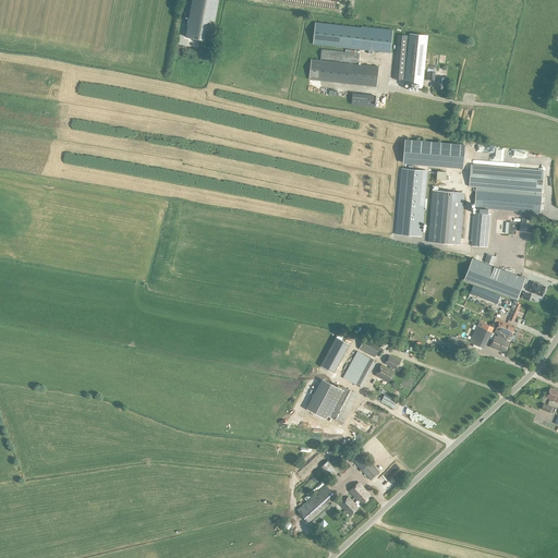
[(193,0),(186,37),(209,43),(217,0),(193,0)]
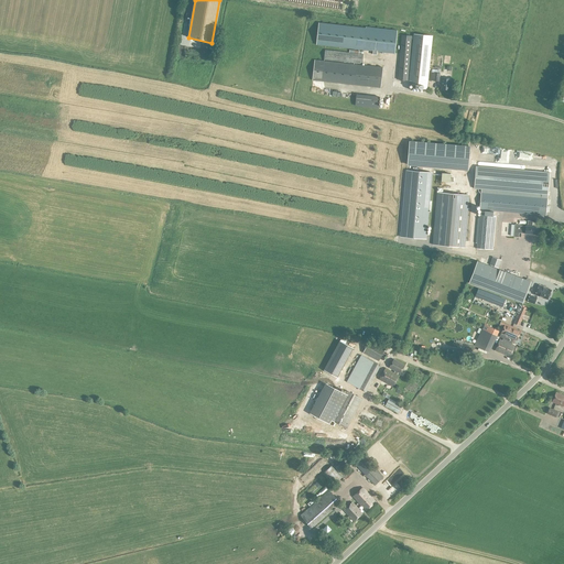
[(362,28),(318,23),(316,45),(364,50),(364,47),(366,28),(362,28)]
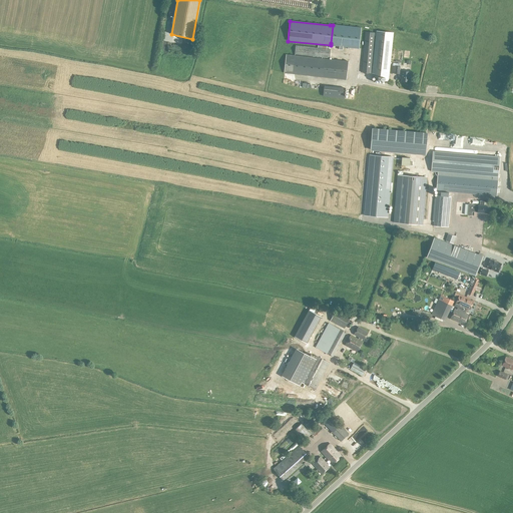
[(331,45),(331,46),(332,46),(332,45),(359,49),(362,28),(333,24),(333,25),(331,43),(331,45)]
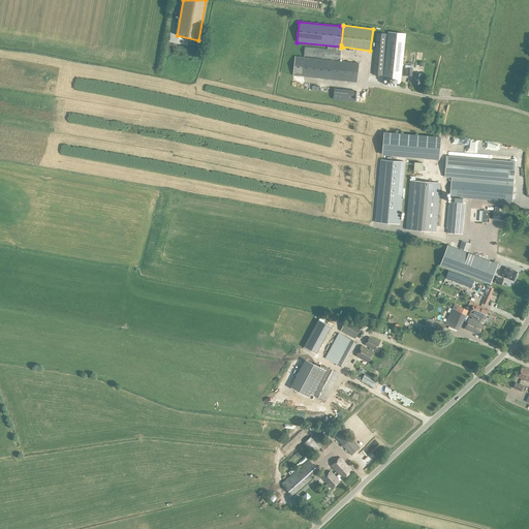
[(387,83),(401,84),(406,34),(389,32),(384,75),(386,76),(386,80),(387,80),(387,83)]
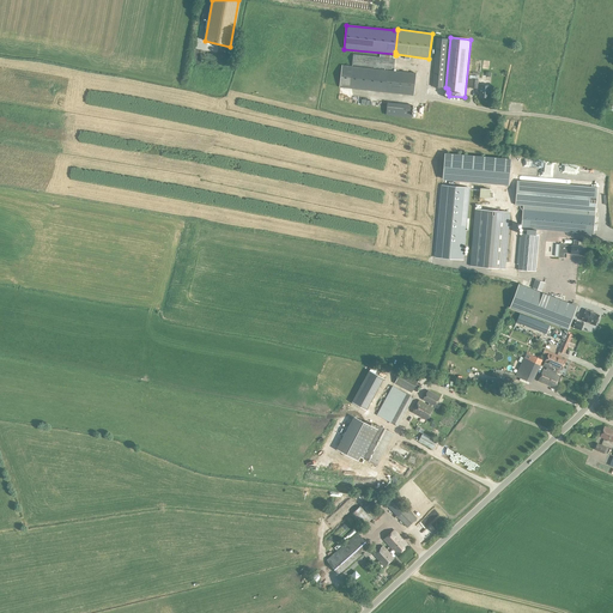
[(448,40),(437,38),(432,87),(443,87),(448,40)]
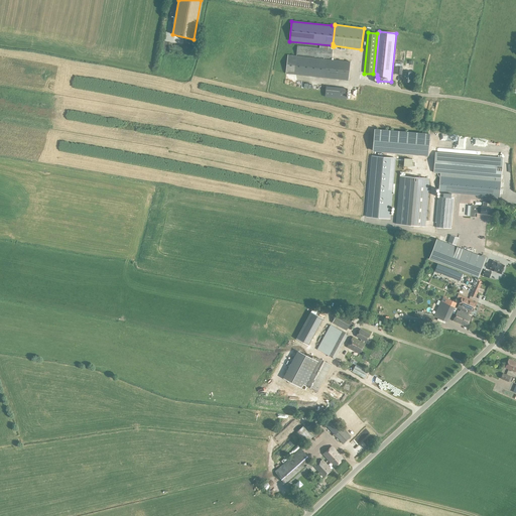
[(333,49),(324,48),(297,45),(296,54),(332,59),(333,49)]
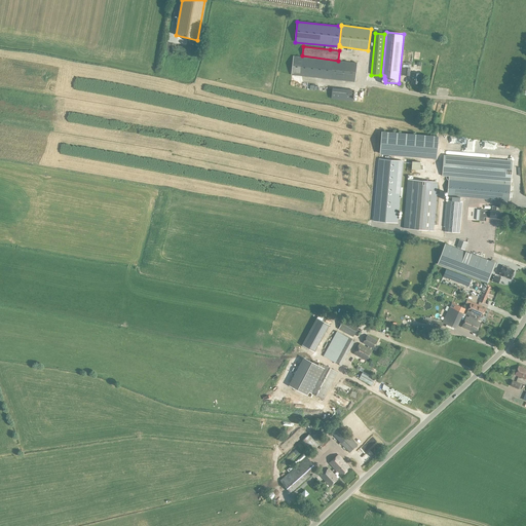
[(333,61),(294,55),(292,75),(331,80),(333,61)]
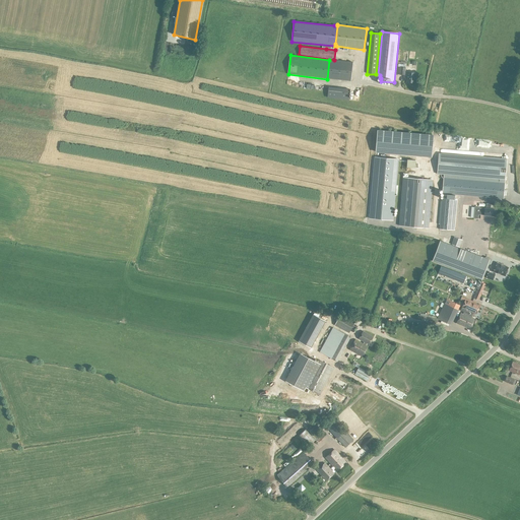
[(329,60),(327,79),(351,81),(353,62),(329,60)]
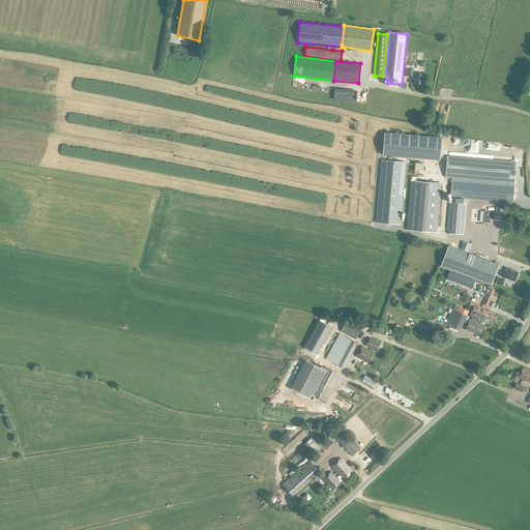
[(423,75),(414,74),(414,80),(415,80),(415,84),(422,85),(423,75)]
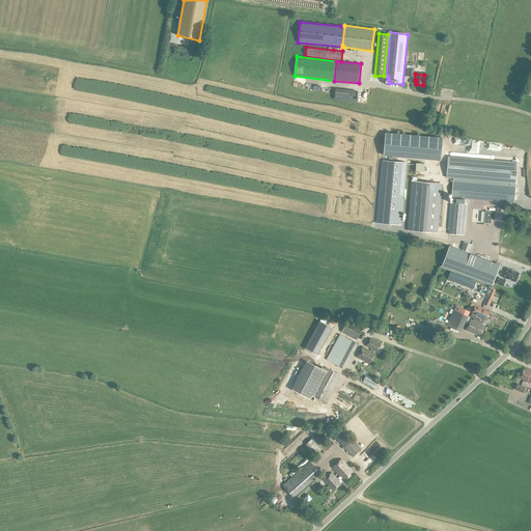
[(358,91),(344,90),(342,101),(357,102),(358,91)]
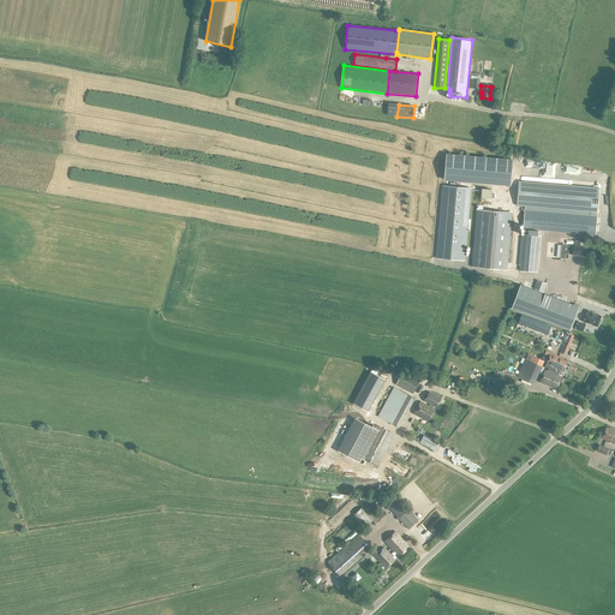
[(447,155),(445,179),(511,185),(513,160),(447,155)]
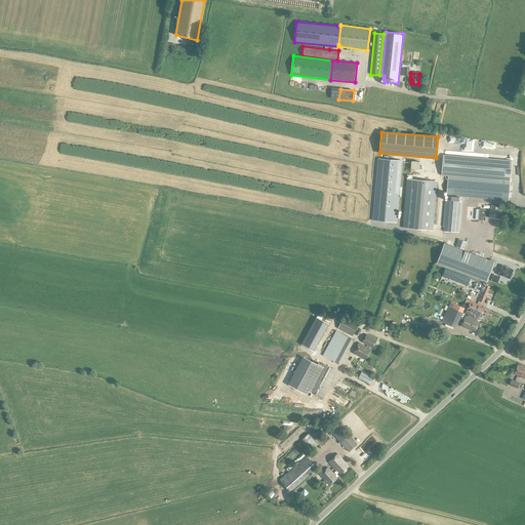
[(450,155),(448,175),(448,179),(510,185),(512,160),(450,155)]
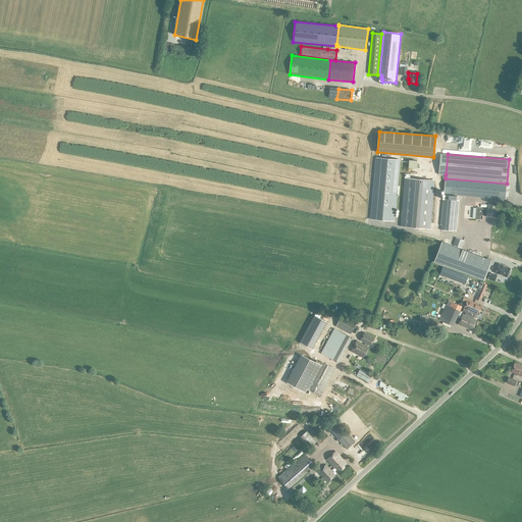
[(376,158),(370,219),(371,219),(395,221),(400,160),(376,158)]
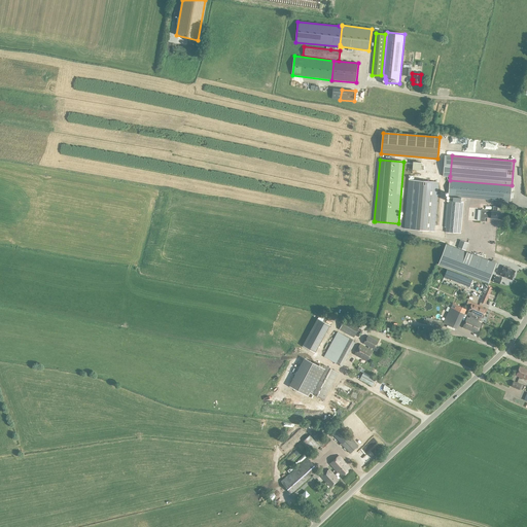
[(405,229),(434,232),(438,182),(409,180),(405,229)]
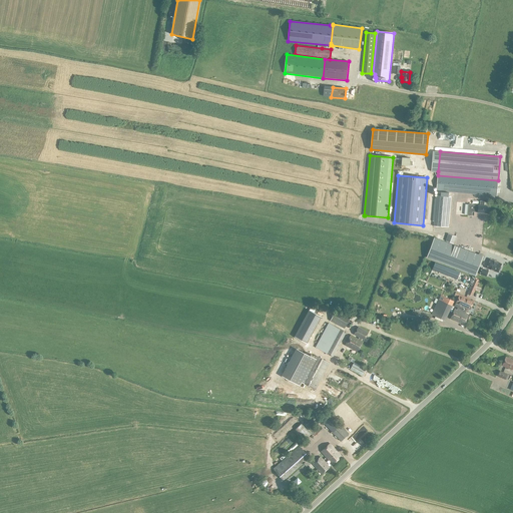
[(498,180),(438,175),(436,190),(437,191),(449,192),(496,196),(498,180)]
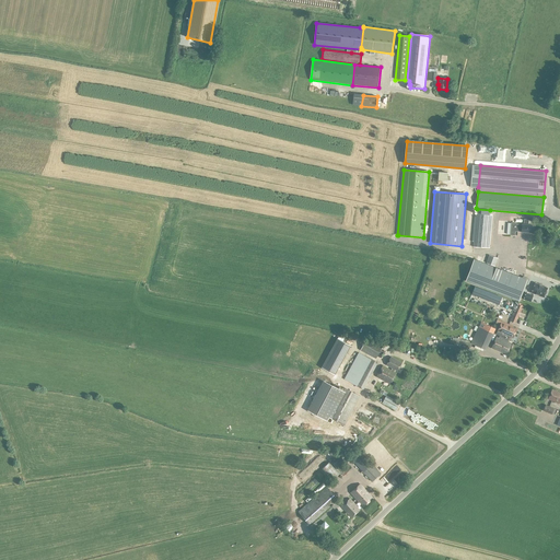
[(492,216),(489,214),(477,213),(476,213),(473,246),(490,248),(492,216)]
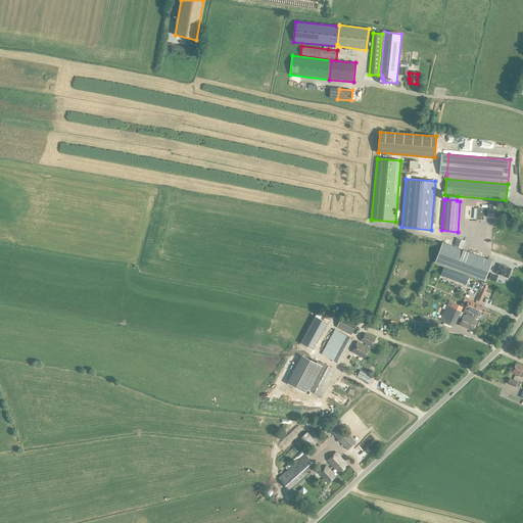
[(477,208),(477,216),(481,216),(486,217),(496,218),(497,209),(493,209),(494,205),(489,204),(489,209),(487,209),(482,209),(482,208),(477,207),(477,208)]
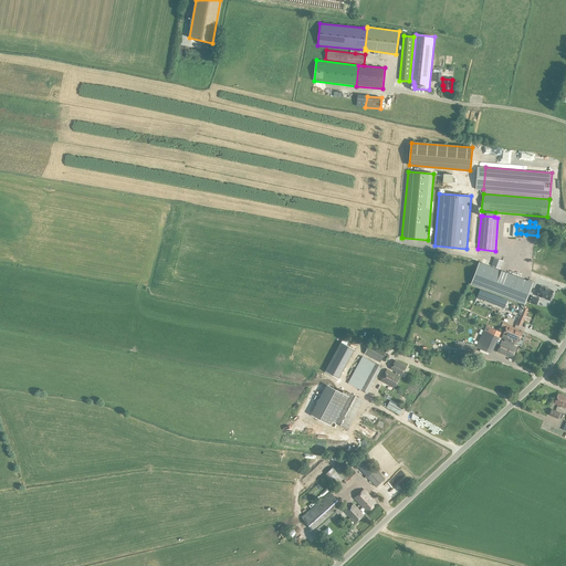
[(494,258),(493,261),(492,265),(501,269),(503,261),(494,258)]
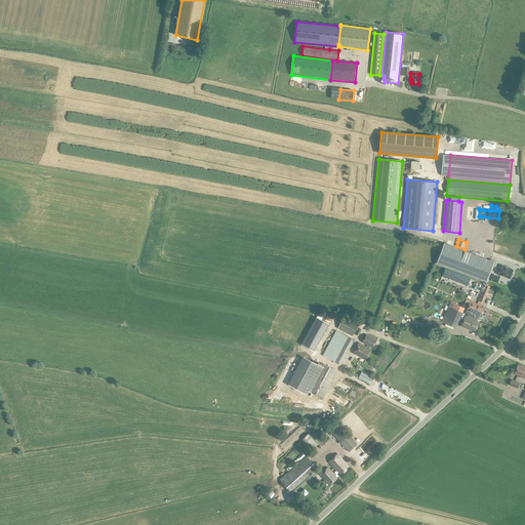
[(460,249),(444,243),(437,264),(452,270),(460,249)]
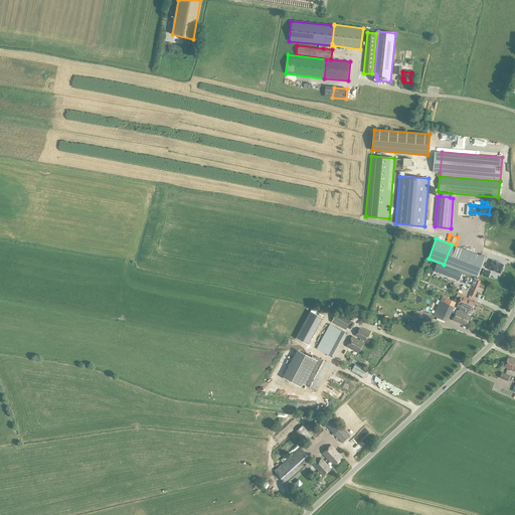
[(485,256),(452,244),(445,265),(477,277),(485,256)]
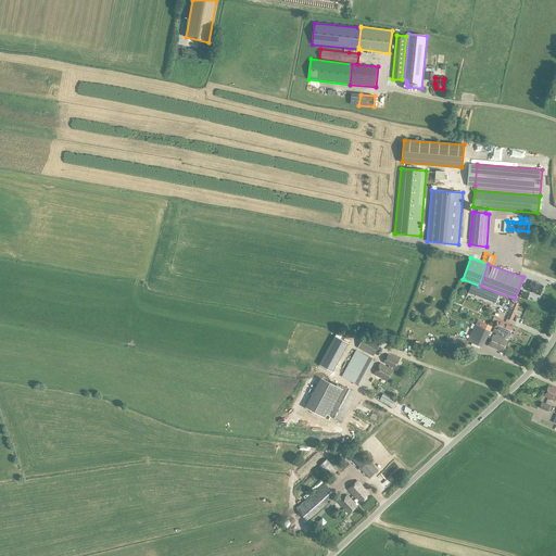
[(532,280),(528,290),(541,295),(544,285),(532,280)]
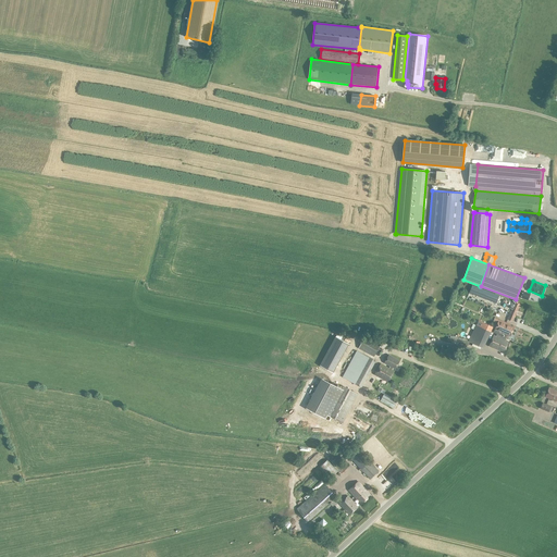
[(473,285),(470,293),(485,298),(489,292),(473,285)]
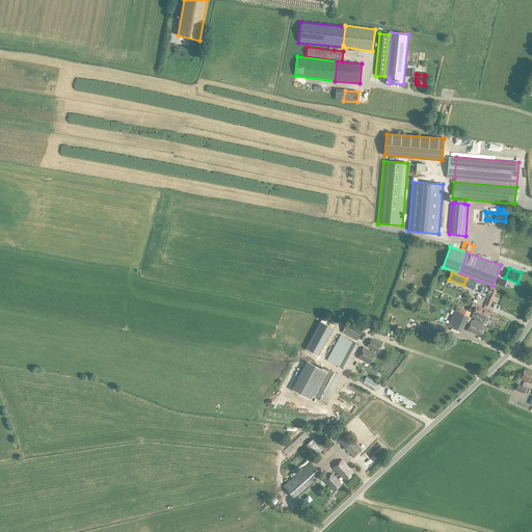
[(497,284),(504,287),(507,281),(500,277),(497,284)]
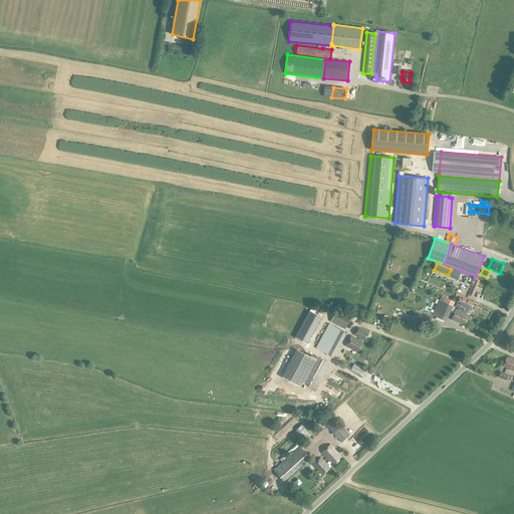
[(451,269),(448,275),(458,279),(460,272),(451,269)]
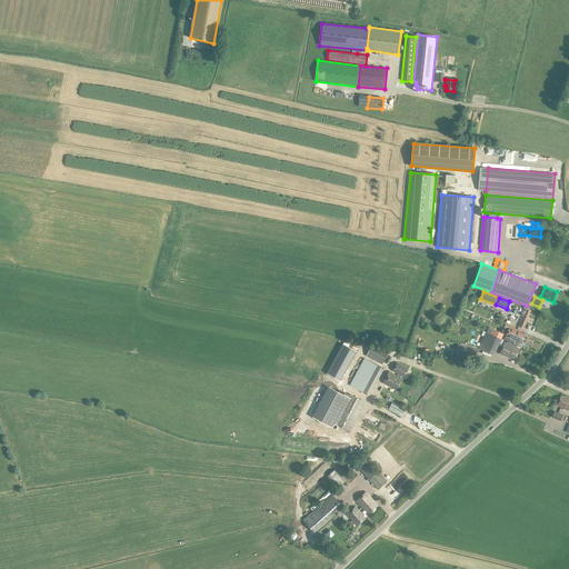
[(525,307),(523,308),(522,312),(521,315),(523,316),(519,326),(525,328),(531,311),(526,309),(527,308),(525,307)]
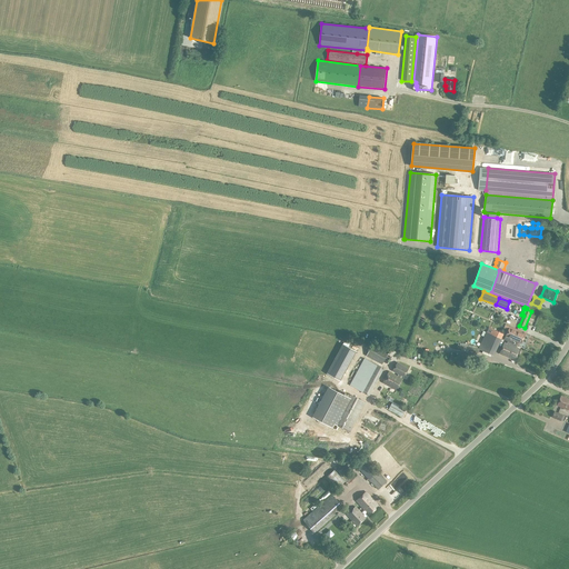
[(517,330),(513,329),(506,326),(505,328),(508,330),(503,339),(508,341),(511,342),(517,330)]
